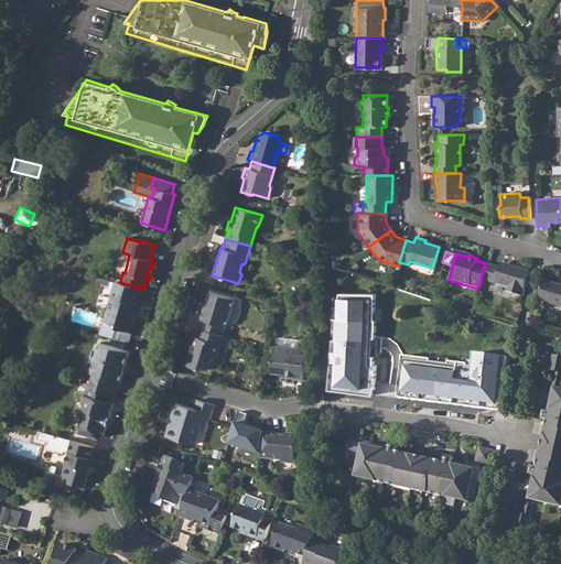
[(504,292),(520,296),(527,271),(514,268),(514,269),(508,268),(509,266),(499,263),(498,267),(485,263),(481,280),(506,288),(504,292)]
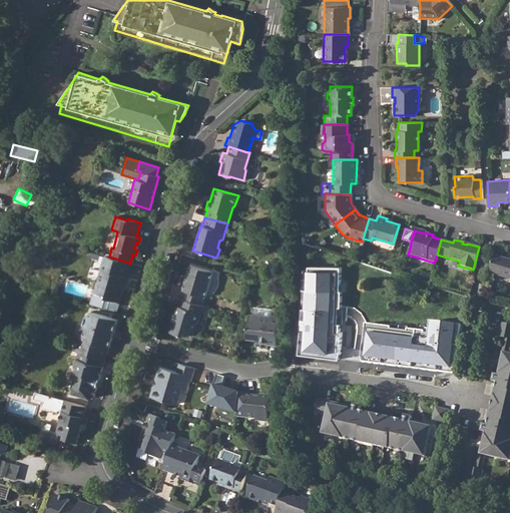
[(488,274),(509,280),(509,260),(492,254),(488,274)]
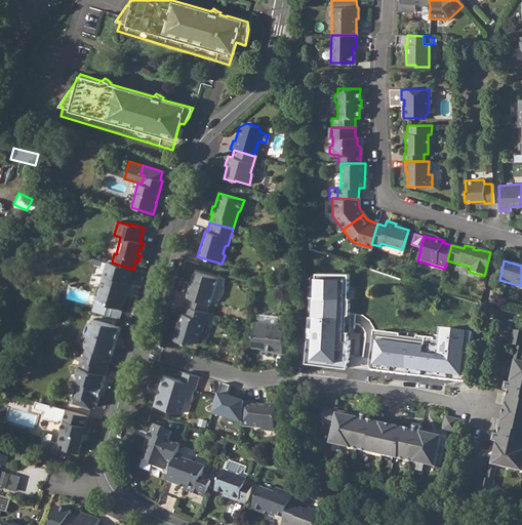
[(91,311),(118,318),(125,296),(123,295),(131,269),(112,263),(107,261),(106,264),(104,269),(91,311)]
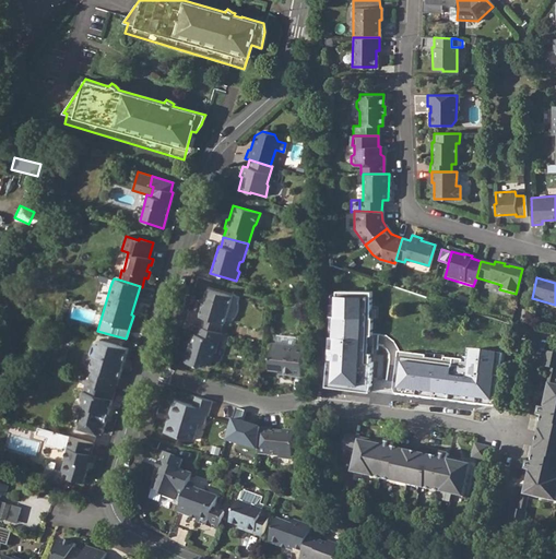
[(222,323),(231,296),(205,288),(198,316),(200,317),(198,325),(217,332),(221,322),(222,323)]
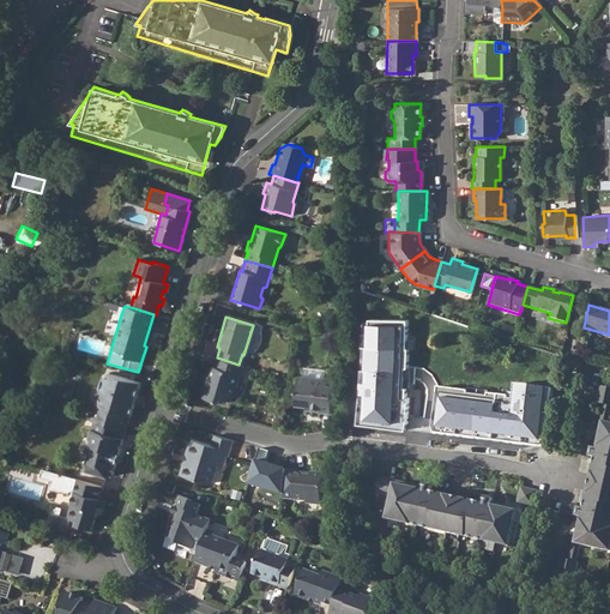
[(360,395),(356,427),(404,433),(405,421),(412,321),(364,319),(360,395)]
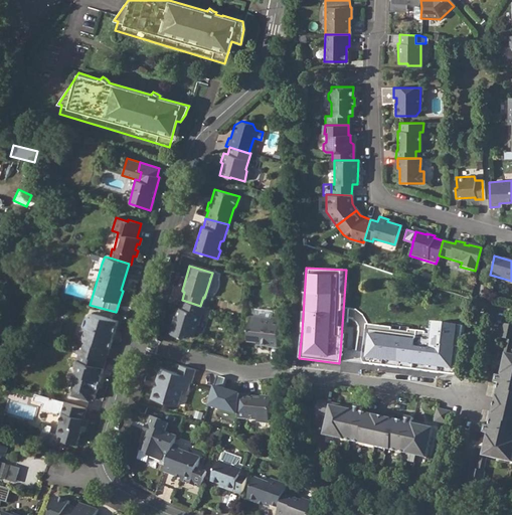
[(206,316),(208,308),(200,306),(182,300),(181,300),(179,308),(177,307),(170,330),(172,334),(183,337),(184,334),(191,336),(200,314),(206,316)]
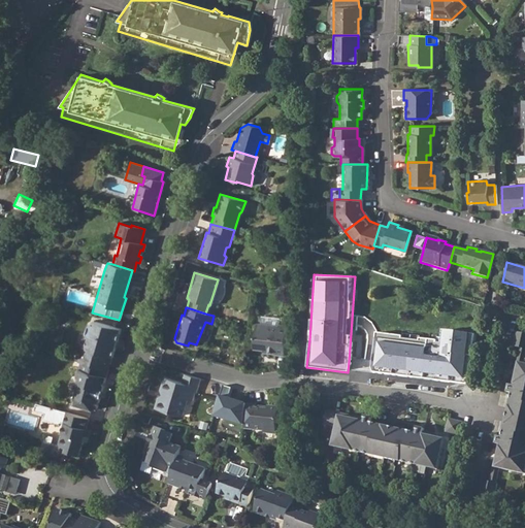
[(258,324),(276,326),(276,324),(277,318),(259,316),(258,324)]
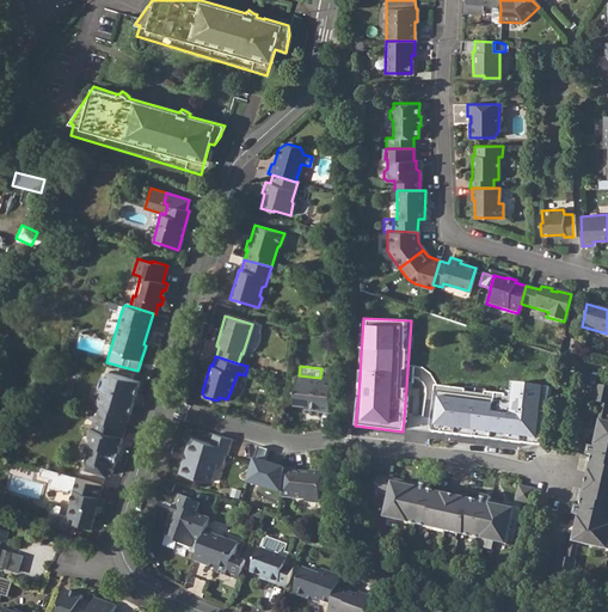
[(92,420),(118,428),(121,420),(126,422),(139,381),(108,372),(106,375),(103,377),(99,387),(102,391),(98,403),(94,403),(90,420),(92,420)]
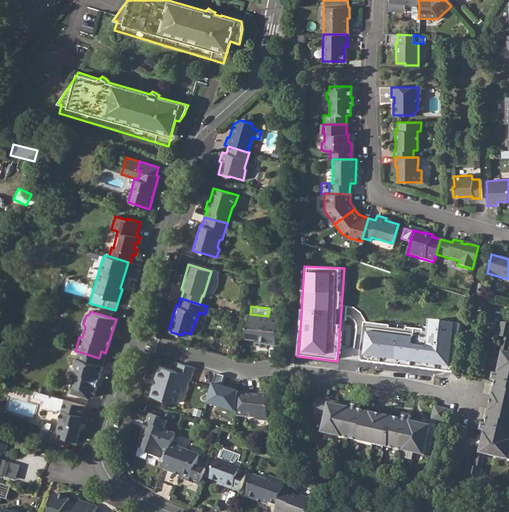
[(247,314),(244,338),(257,339),(257,342),(274,345),(276,327),(277,317),(277,315),(268,314),(268,316),(250,314),(247,314)]
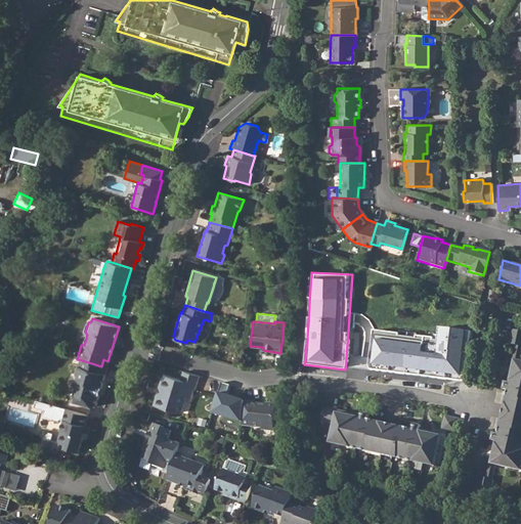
[(520,346),(520,331),(510,330),(507,343),(514,345),(520,346)]
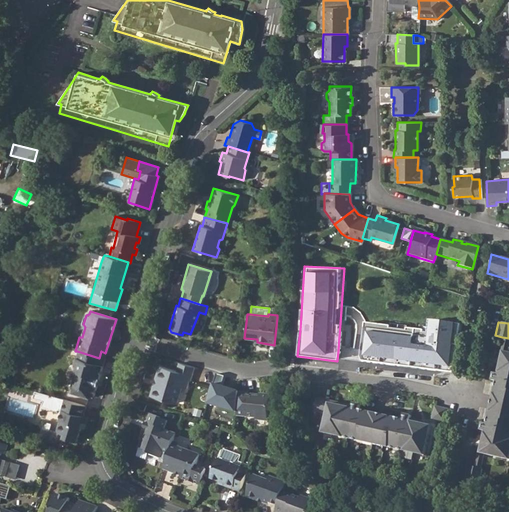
[(355,358),(357,364),(446,375),(449,373),(457,327),(424,323),(423,331),(359,323),(355,358)]
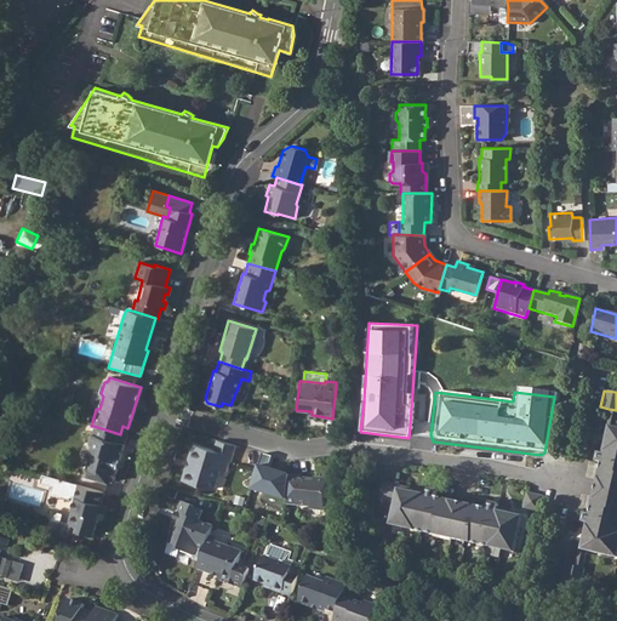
[(612,428),(616,410),(609,409),(599,453),(603,454),(609,427),(612,428)]
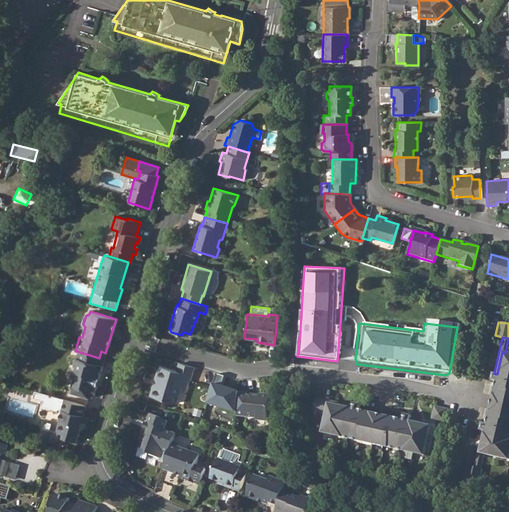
[(93,396),(102,365),(104,359),(99,358),(77,351),(72,365),(72,368),(76,369),(69,392),(87,397),(91,395),(93,396)]
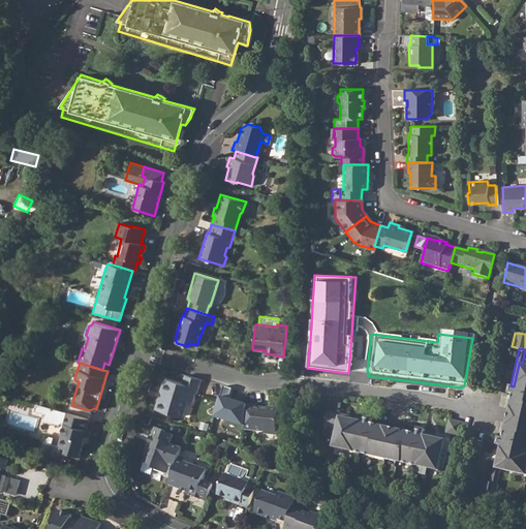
[(525,475),(525,473),(525,365),(522,365),(519,364),(514,386),(511,385),(507,385),(506,393),(512,394),(502,438),(496,437),(494,445),(497,445),(500,446),(495,469),(498,469),(525,475)]
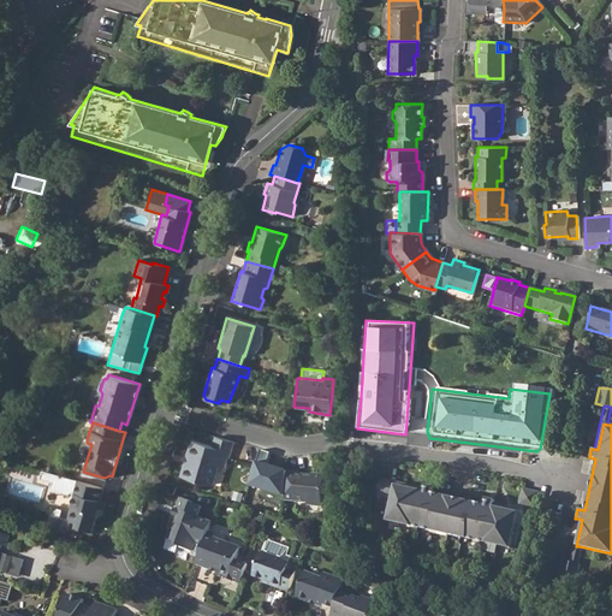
[(223,467),(225,457),(226,458),(231,442),(213,436),(211,446),(190,439),(178,477),(211,486),(218,466),(223,467)]
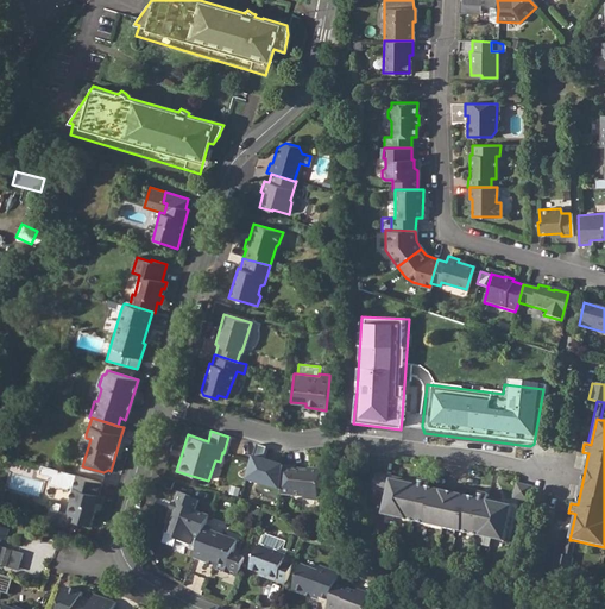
[(99,509),(102,496),(96,495),(100,483),(41,464),(37,473),(49,476),(48,483),(65,489),(68,487),(71,488),(68,498),(73,500),(68,513),(57,510),(54,521),(67,526),(68,523),(71,525),(75,516),(79,518),(77,522),(89,526),(95,508),(99,509)]
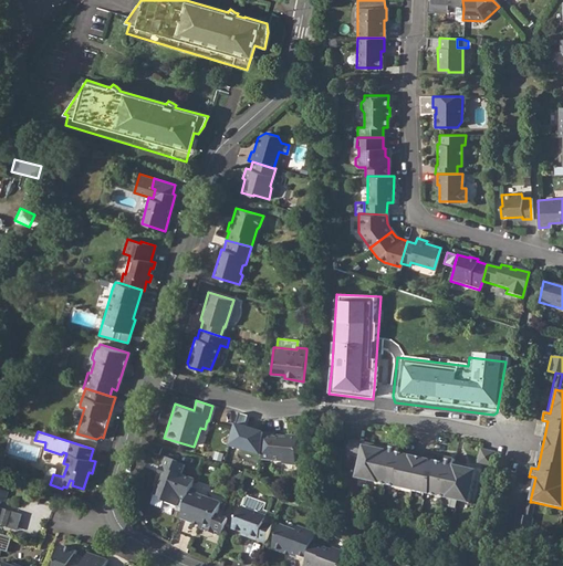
[(281,464),(294,465),(296,437),(284,436),(284,439),(280,438),(281,437),(272,436),(272,435),(262,433),(260,460),(281,462),(281,464)]
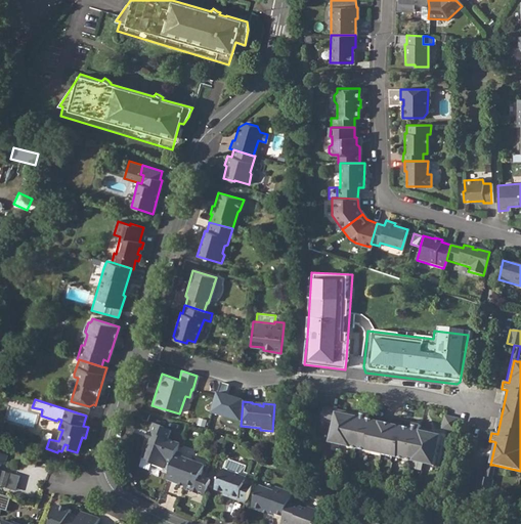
[(440,436),(418,431),(418,428),(419,426),(410,424),(409,430),(365,420),(367,415),(359,412),(358,419),(337,413),(338,410),(322,407),(319,421),(334,424),(329,443),(433,467),(440,436)]
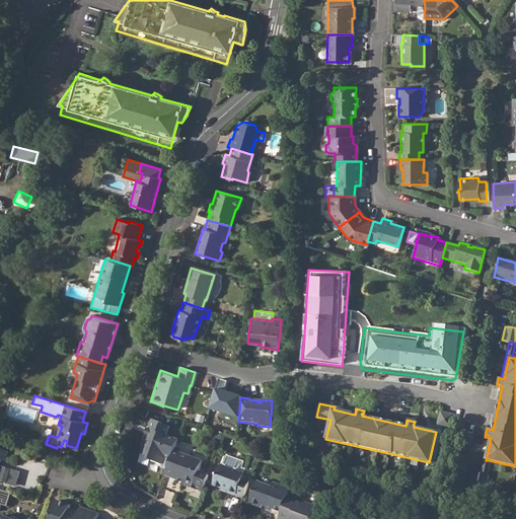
[(449,429),(452,415),(440,412),(439,412),(436,426),(449,429)]
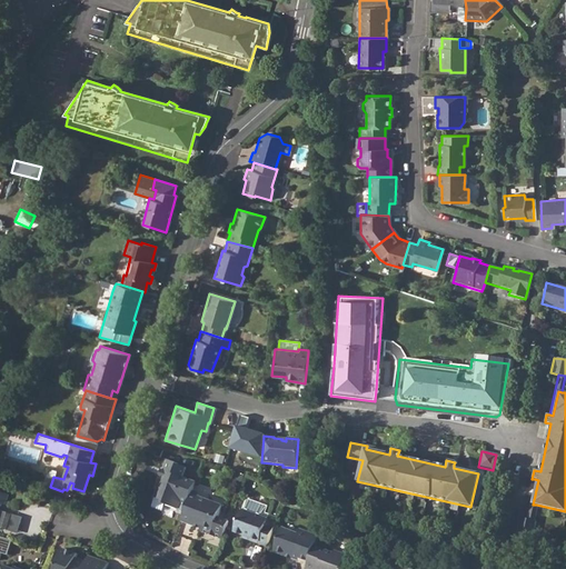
[(178,502),(186,505),(190,491),(194,483),(180,478),(184,469),(165,460),(155,487),(156,488),(152,498),(164,502),(162,505),(175,509),(178,502)]
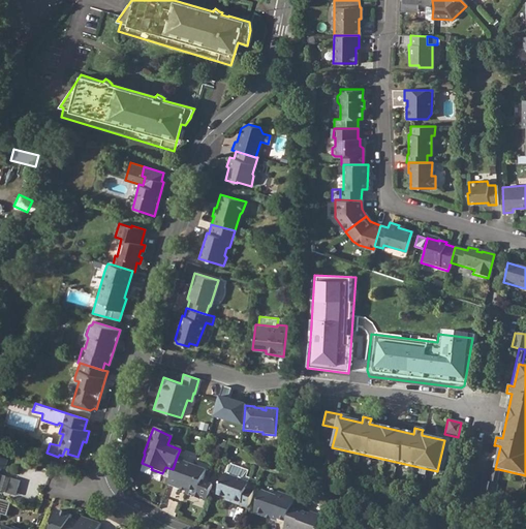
[(498,469),(495,469),(500,446),(497,445),(489,483),(495,485),(498,469)]
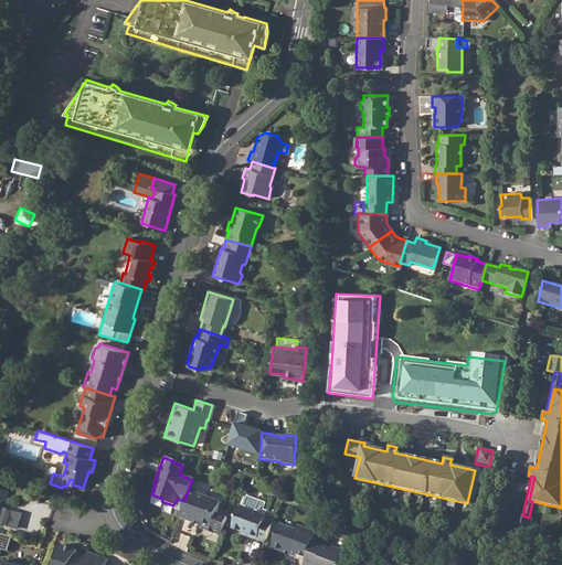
[(214,513),(219,502),(194,493),(195,490),(189,488),(184,501),(180,512),(178,519),(195,524),(198,529),(219,535),(225,518),(214,513)]
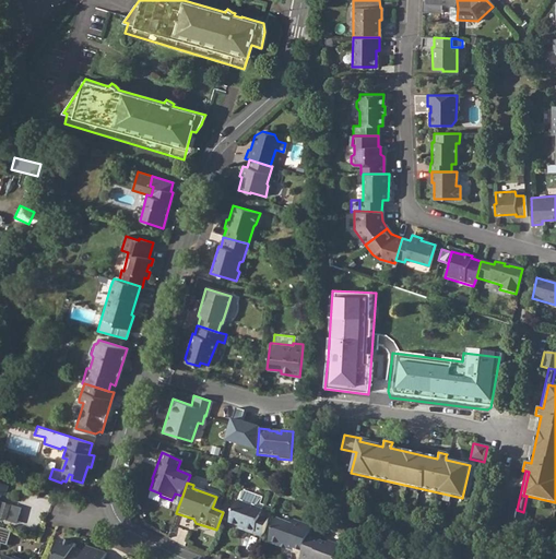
[(170,503),(178,507),(182,496),(175,494),(172,500),(170,503)]
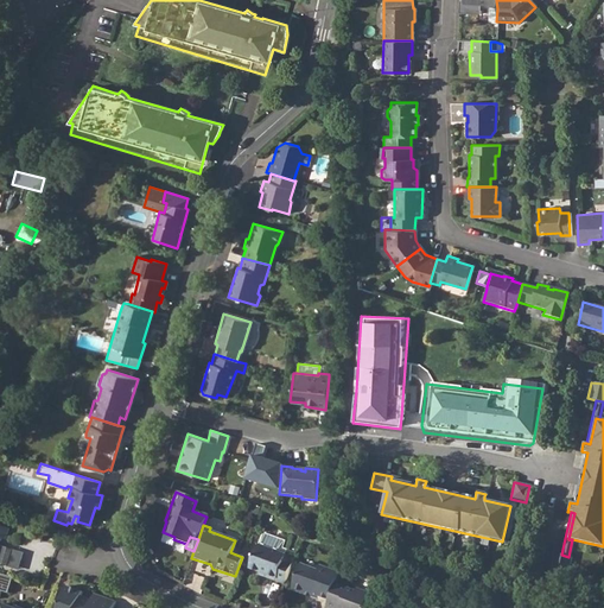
[(264,577),(283,584),(293,553),(285,550),(284,555),(256,544),(247,569),(265,575),(264,577)]
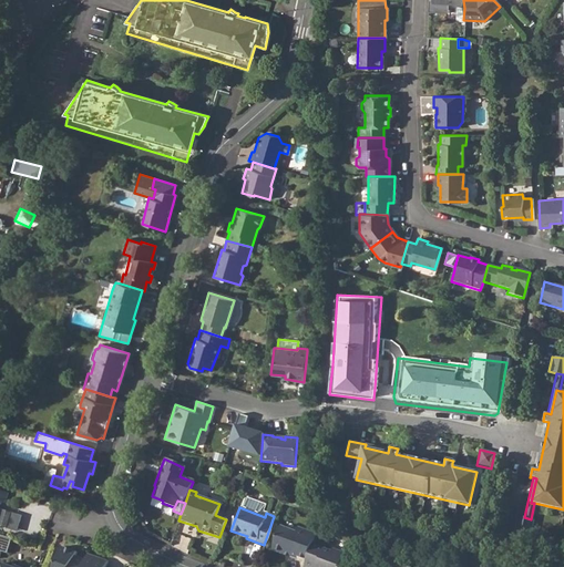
[(529,535),(532,519),(531,519),(524,517),(516,516),(513,532),(529,535)]
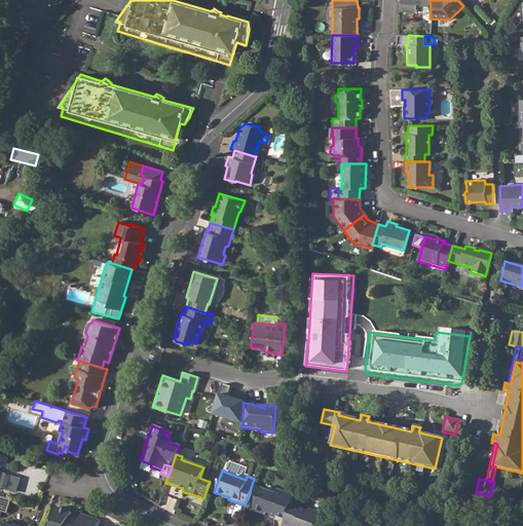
[(263,513),(283,519),(289,504),(292,495),(274,489),(269,492),(259,488),(251,511),(262,515),(263,513)]
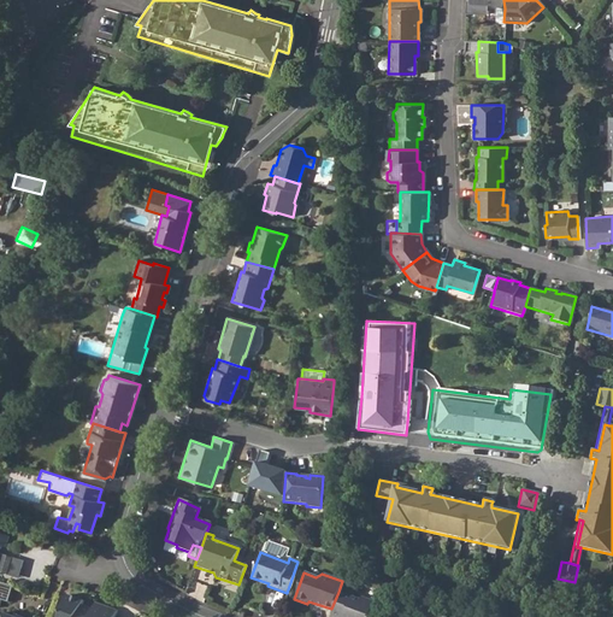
[(0,600),(6,603),(11,587),(0,583),(0,600)]
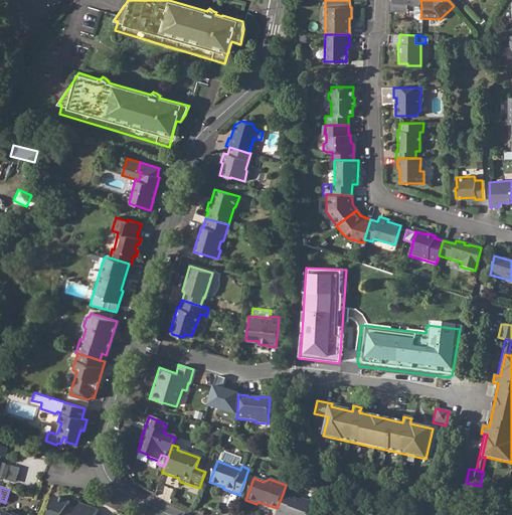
[(308,514),(309,514),(308,514),(312,502),(300,498),(298,500),(283,494),(277,508),(275,514),(308,514)]
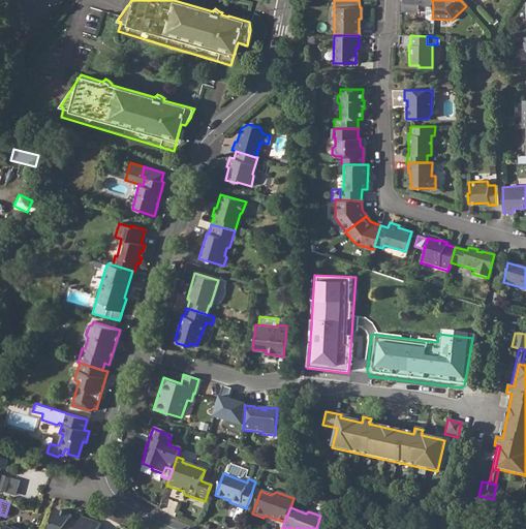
[(96,528),(98,524),(80,517),(78,525),(67,521),(69,516),(57,510),(49,528),(96,528)]
